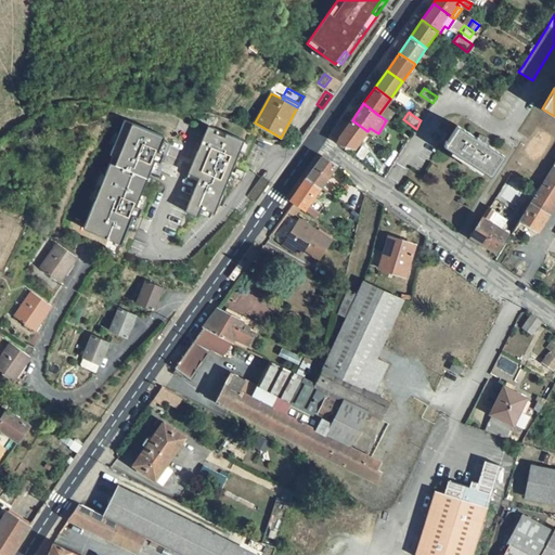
[(102,193),(95,205),(120,217),(127,205),(132,208),(159,153),(155,147),(156,144),(154,143),(156,139),(134,128),(133,129),(115,120),(85,184),(102,193)]
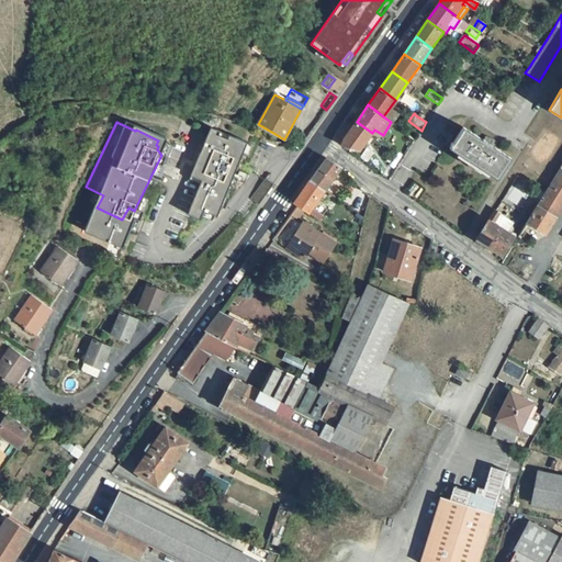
[(345,138),(341,144),(359,149),(372,133),(357,122),(345,138)]
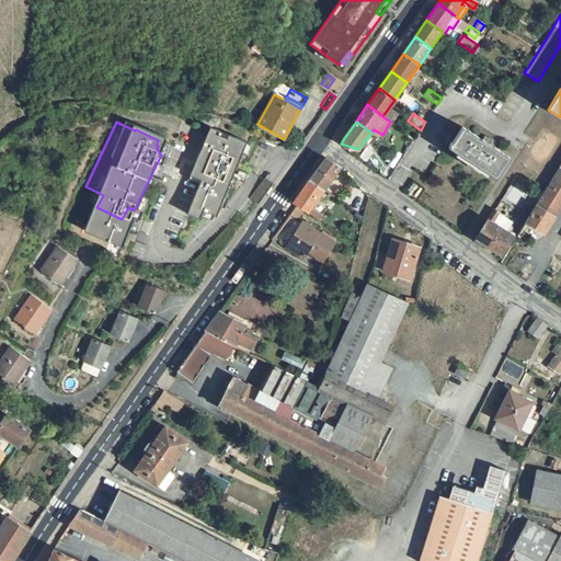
[(247,141),(210,127),(191,175),(202,180),(187,214),(199,219),(204,209),(217,216),(247,141)]
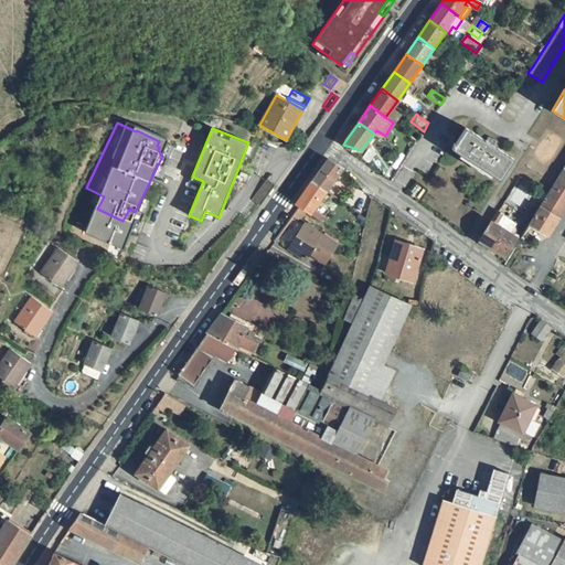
[(466,128),(452,149),(500,180),(514,159),(466,128)]
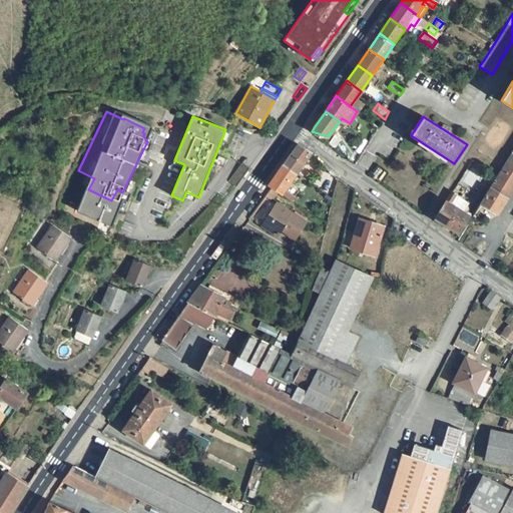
[(253,150),(249,155),(255,161),(266,147),(263,144),(257,152),(253,150)]
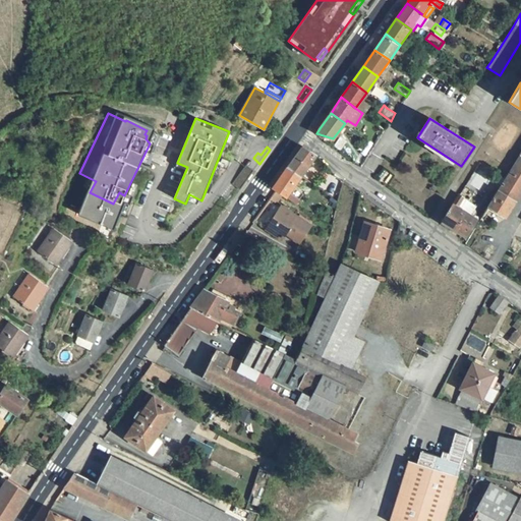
[(302,148),(287,168),(300,177),(315,155),(302,148)]
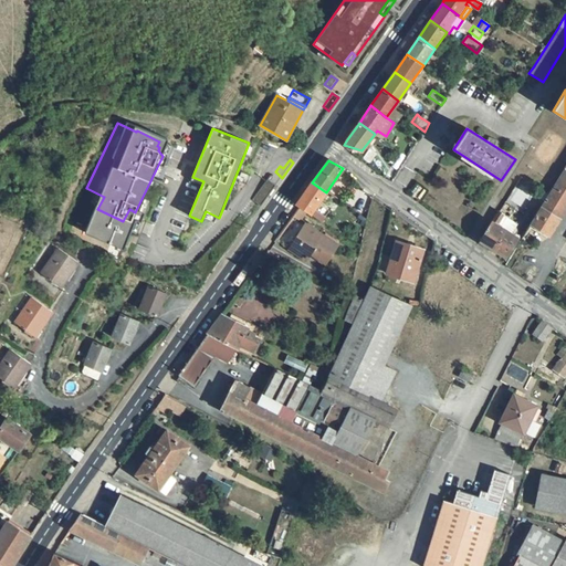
[(565,168),(549,195),(531,224),(549,236),(565,209),(565,168)]
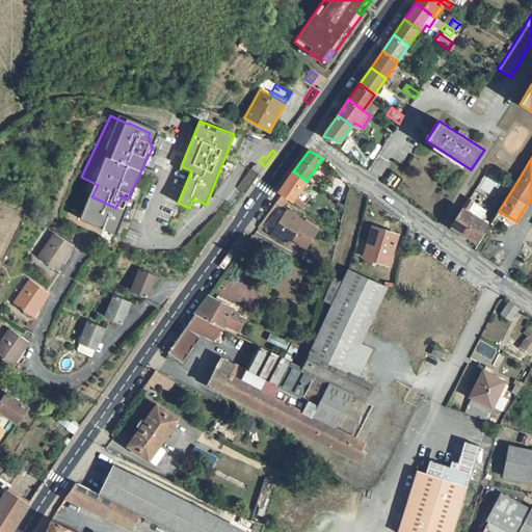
[(293,171),(277,192),(282,194),(289,200),(291,202),(294,197),(301,187),(307,181),(293,171)]
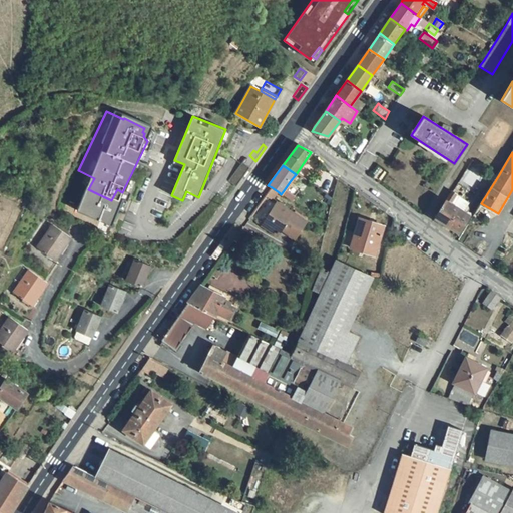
[(296,174),(291,180),(301,188),(307,180),(296,174)]
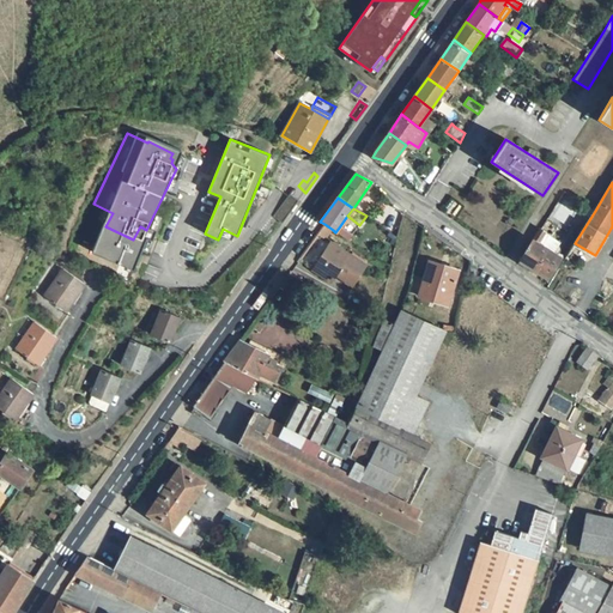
[(366,216),(359,225),(370,231),(376,223),(366,216)]
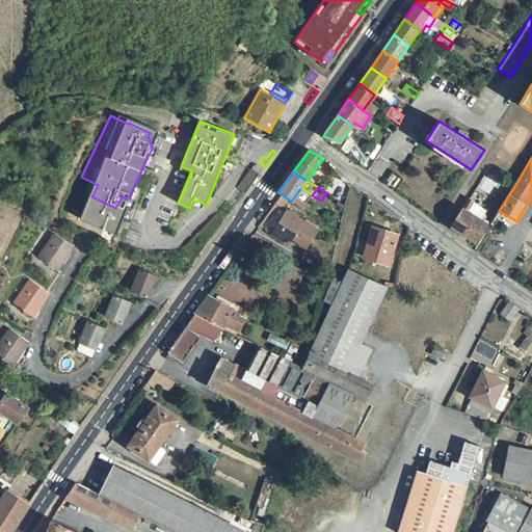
[(283,209),(289,200),(282,194),(274,204),(283,209)]
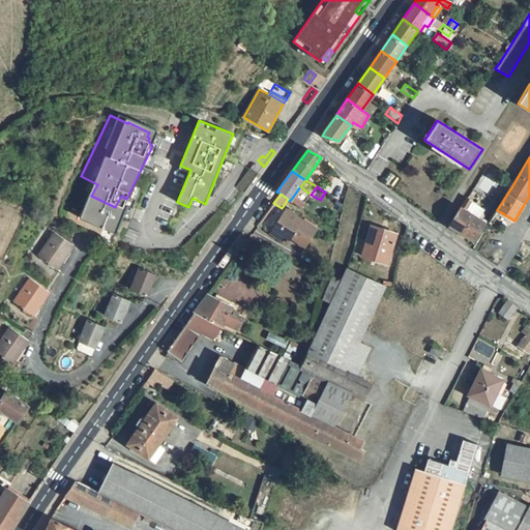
[(461,207),(449,226),(475,242),(493,213),(480,206),(474,215),(466,211),(472,201),(467,198),(461,207)]
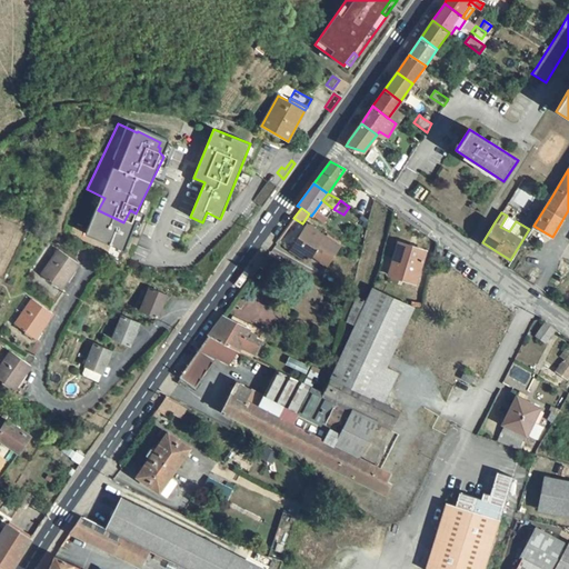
[(309,226),(291,251),(307,261),(312,255),(327,265),(339,246),(309,226)]
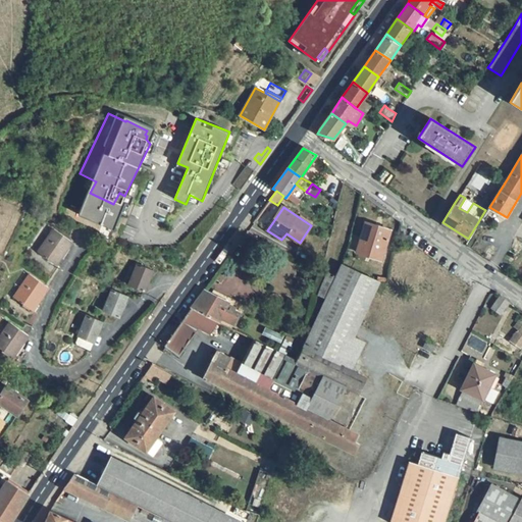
[(390,230),(366,222),(361,240),(357,251),(356,253),(381,260),(390,230)]
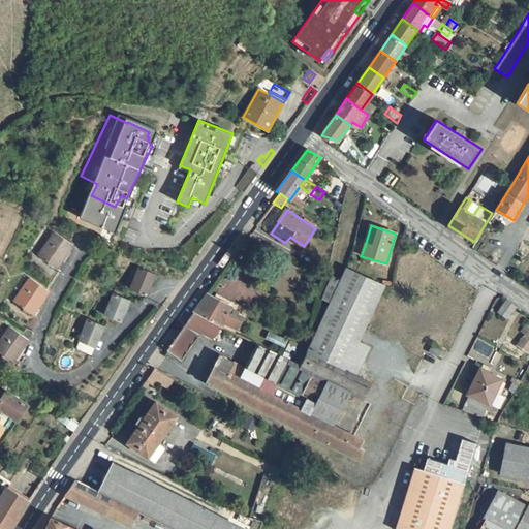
[(64,257),(73,245),(55,232),(38,256),(56,269),(62,260),(64,257)]
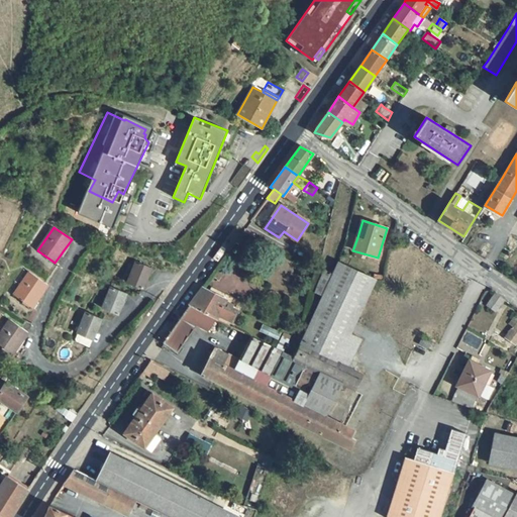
[(347,246),(353,248),(357,237),(350,235),(347,246)]
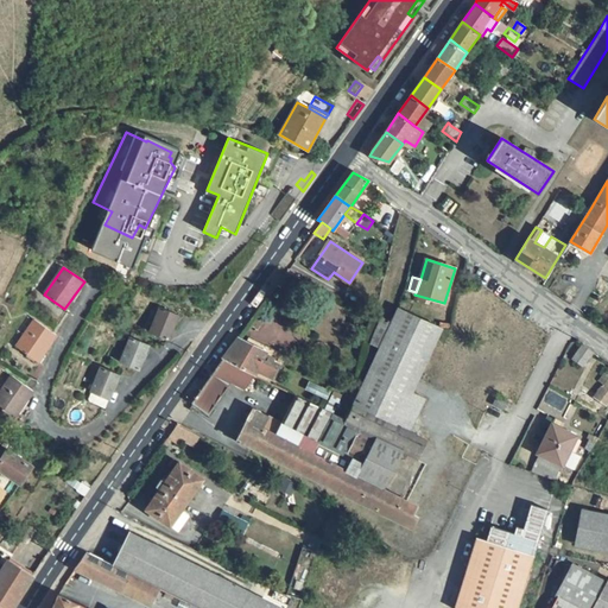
[(179,314),(160,308),(150,333),(168,341),(179,314)]
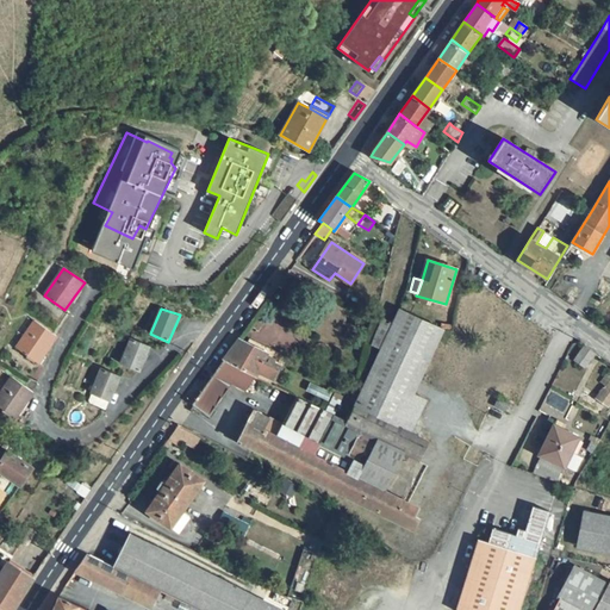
[(409,503),(385,491),(404,454),(419,461),(428,444),(429,441),(418,436),(412,433),(416,424),(428,400),(415,393),(444,329),(400,309),(355,403),(346,422),(334,415),(325,411),(313,405),(296,397),(282,425),(253,410),(237,441),(285,466),(398,524),(409,503)]
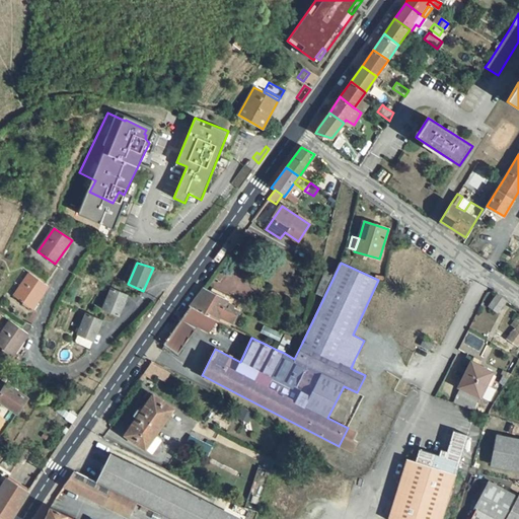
[(215,287),(251,299),(257,281),(232,272),(230,278),(220,275),(215,287)]
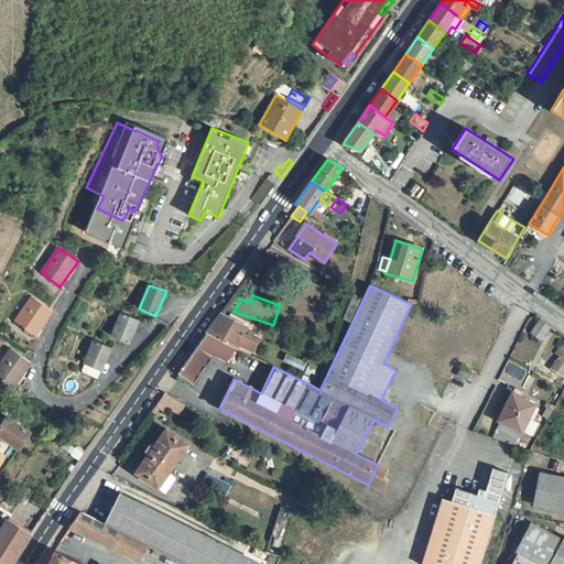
[(14,322),(34,336),(52,311),(32,296),(14,322)]
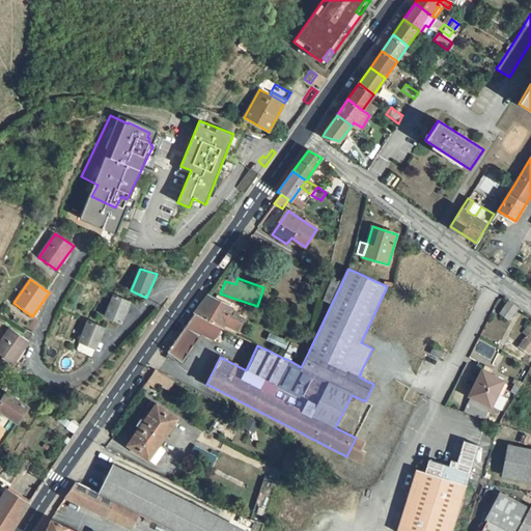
[(130,301),(114,295),(105,316),(120,324),(130,301)]
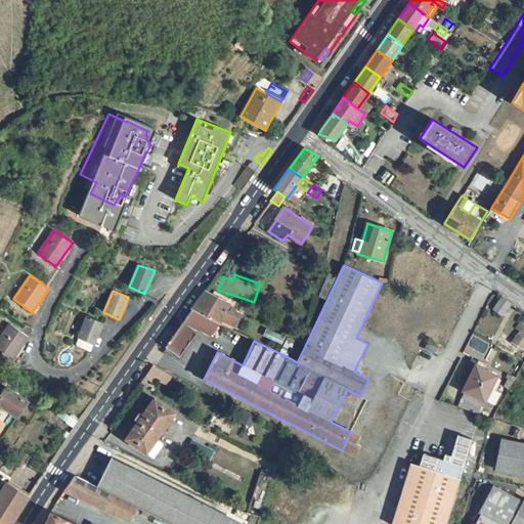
[(206,292),(192,310),(219,323),(231,330),(233,325),(234,326),(239,315),(234,312),(236,308),(230,305),(231,304),(212,295),(206,292)]
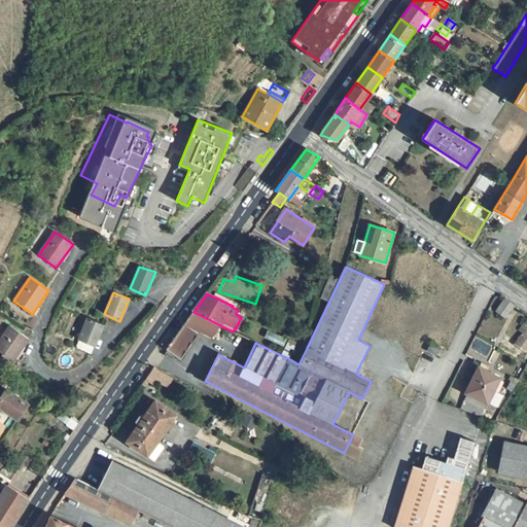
[(505,318),(515,306),(504,300),(495,311),(505,318)]
